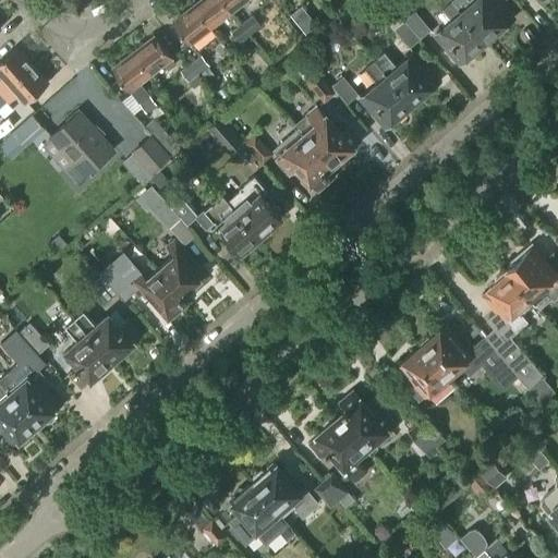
[(211,26),(232,10),(223,0),(202,0),(195,5),(211,26)]
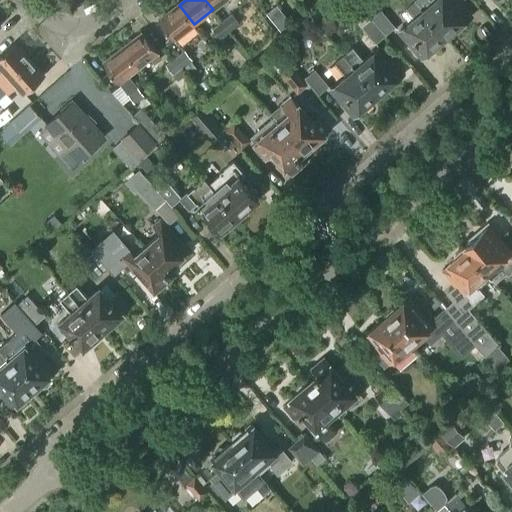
[(205,0),(213,9),(225,0),(205,0)]
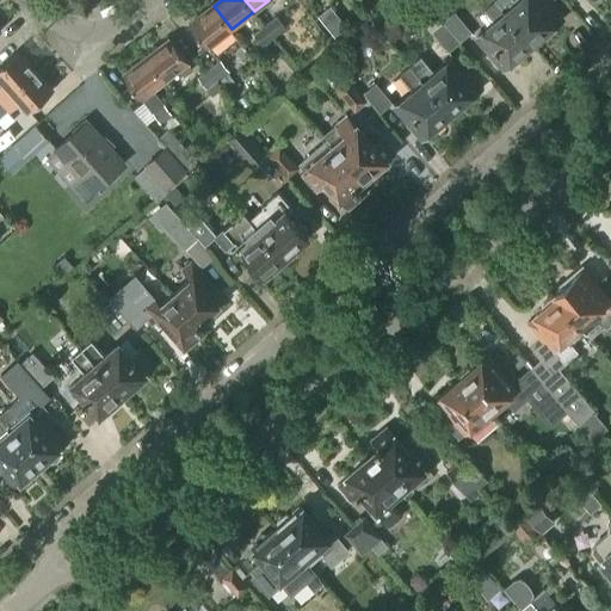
[(497,0),(497,1),(534,45),(565,18),(550,1),(548,4),(543,0),(497,0)]
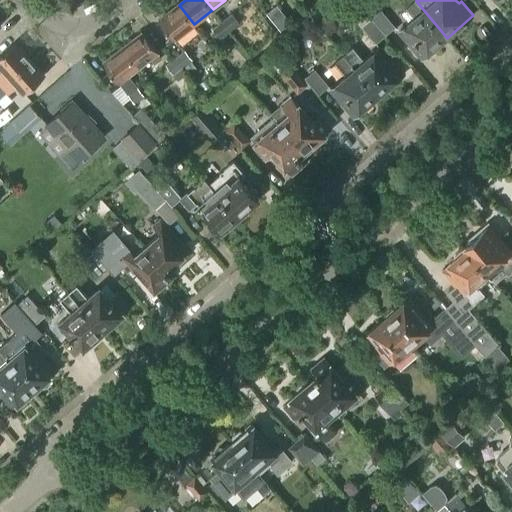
[(421,60),(447,38),(416,1),(407,9),(415,19),(400,31),(411,44),(409,46),(421,60)]
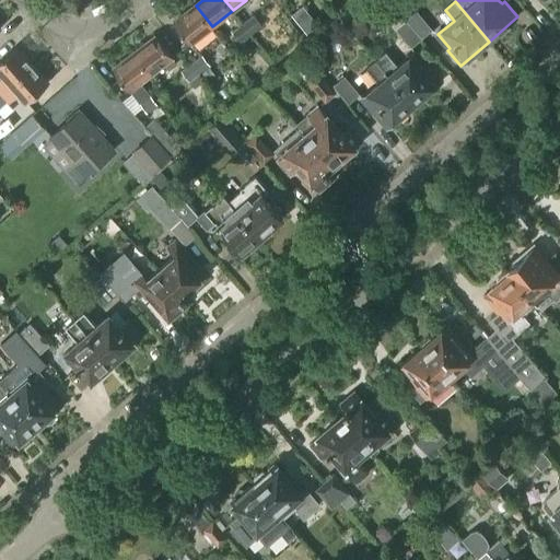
[(190,44),(212,26),(196,6),(174,22),(190,44)]
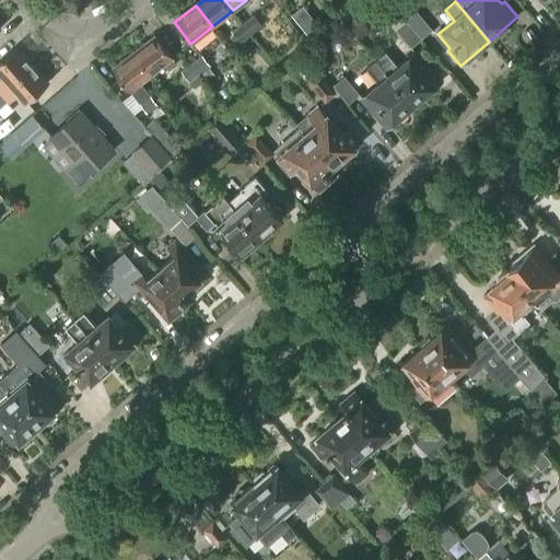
[(319,26),(304,8),(292,18),(308,36),(319,26)]
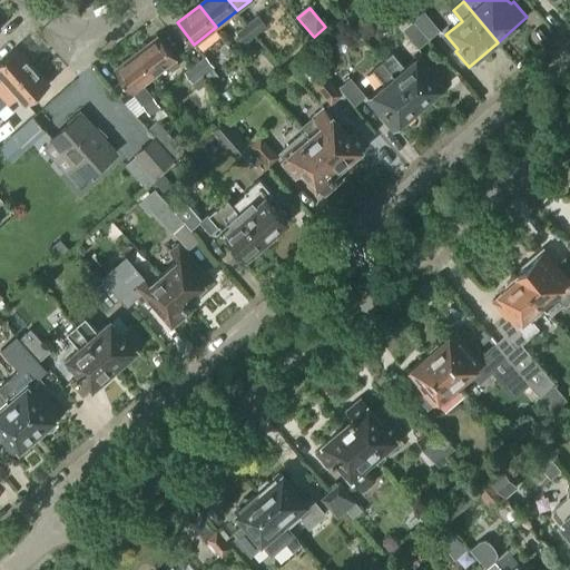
[(429,39),(440,30),(424,12),(413,21),(429,39)]
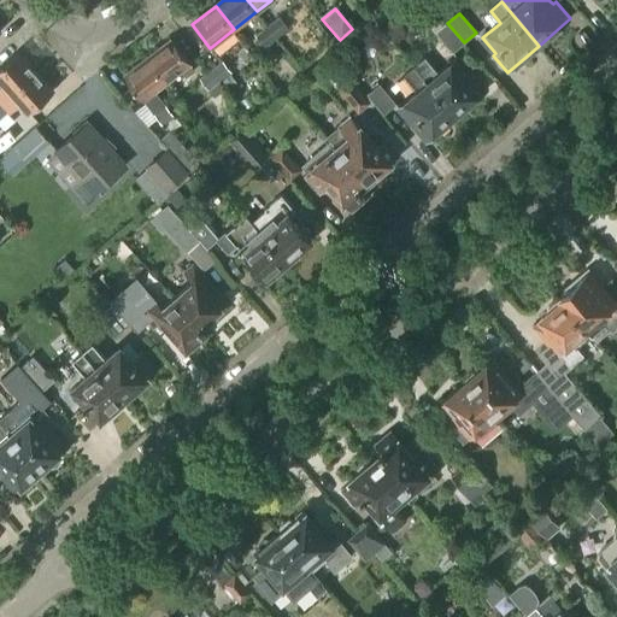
[(276,36),(287,28),(278,17),(268,25),(276,36)]
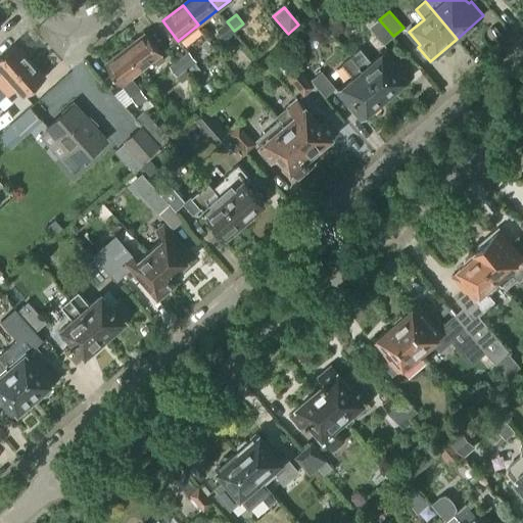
[(383,45),(393,36),(379,19),(370,28),(383,45)]
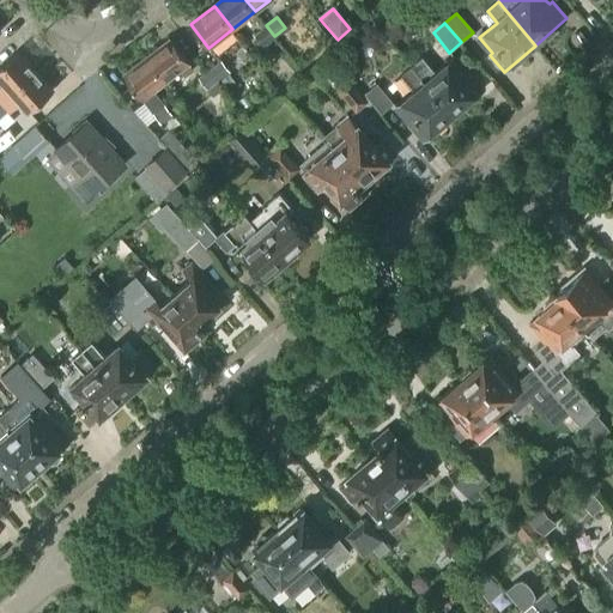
[(262,46),(274,36),(266,25),(254,35),(262,46)]
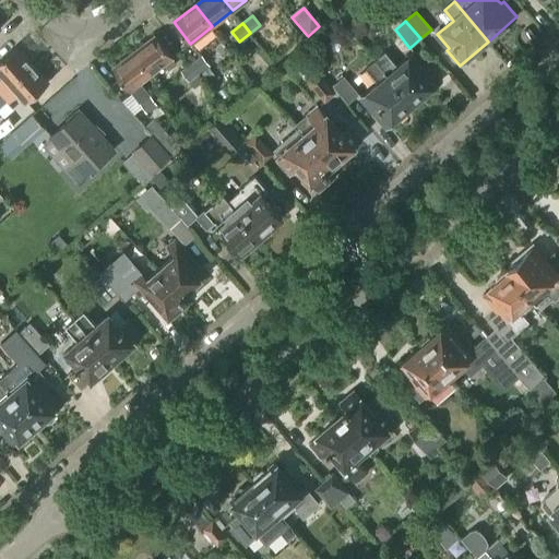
[(152,73),(173,57),(156,36),(135,52),(152,73)]
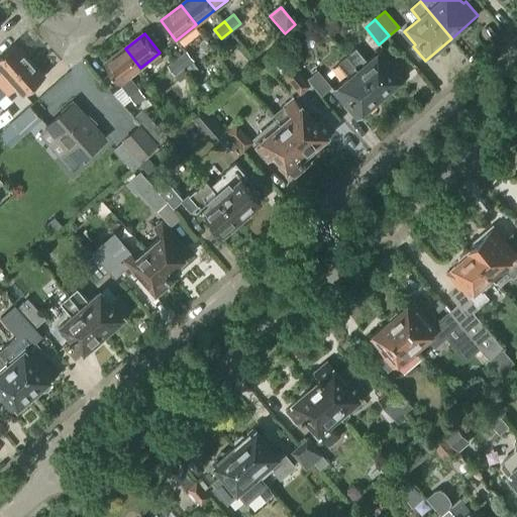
[(1,87),(29,61),(15,44),(0,58),(0,67),(3,71),(0,72),(0,85),(1,87)]
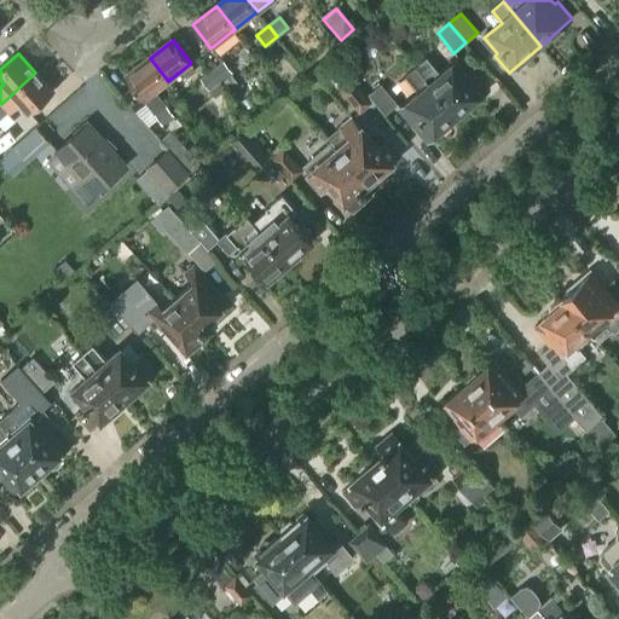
[(171,132),(180,123),(155,91),(168,81),(150,58),(126,76),(163,126),(165,125),(171,132)]
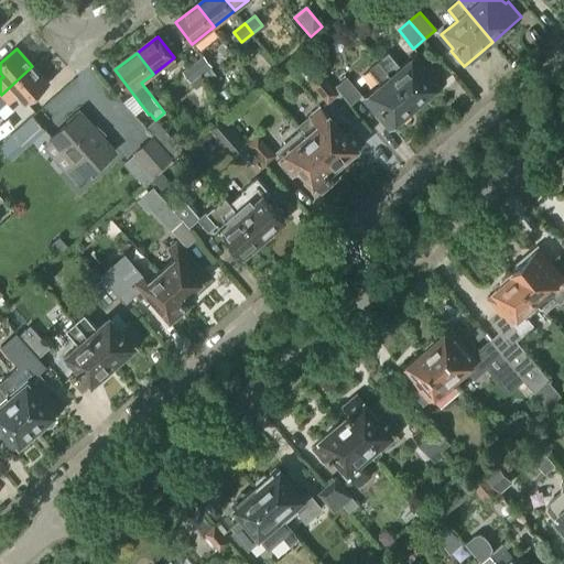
[(402,68),(389,53),(379,62),(404,90),(418,106),(444,84),(419,54),(402,68)]
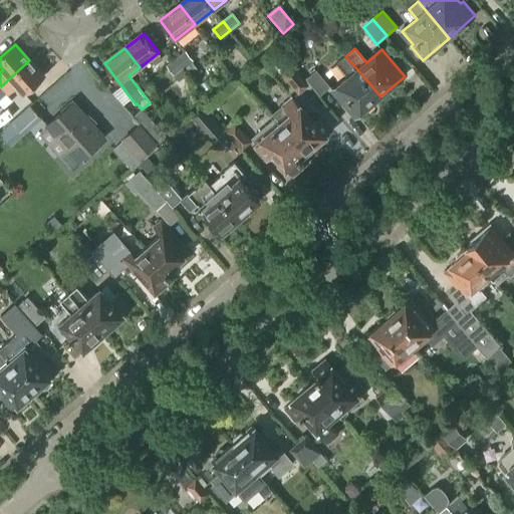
[(182,67),(192,60),(185,50),(175,58),(182,67)]
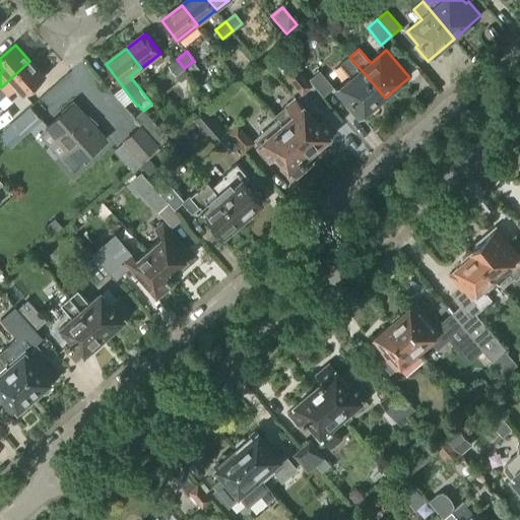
[(366,114),(385,98),(373,83),(349,57),(340,64),(352,78),(337,91),(348,105),(353,101),(366,114)]
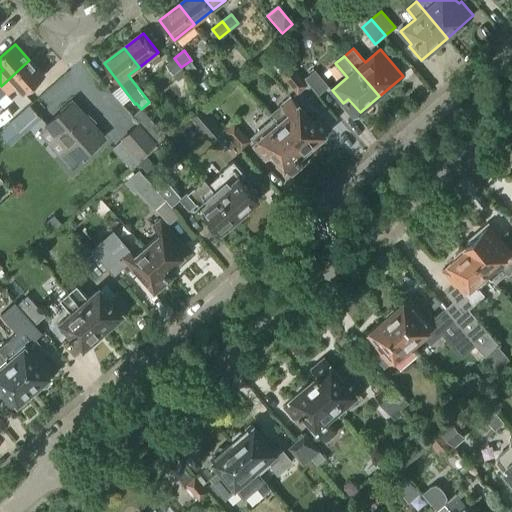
[(186,74),(181,67),(174,58),(165,65),(178,80),(186,74)]
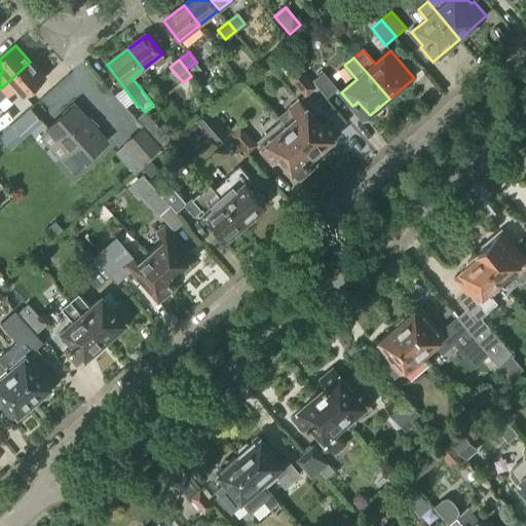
[(26,97),(45,79),(30,62),(1,88),(0,88),(0,109),(0,110),(0,109),(0,102),(7,96),(9,97),(19,88),(26,97)]
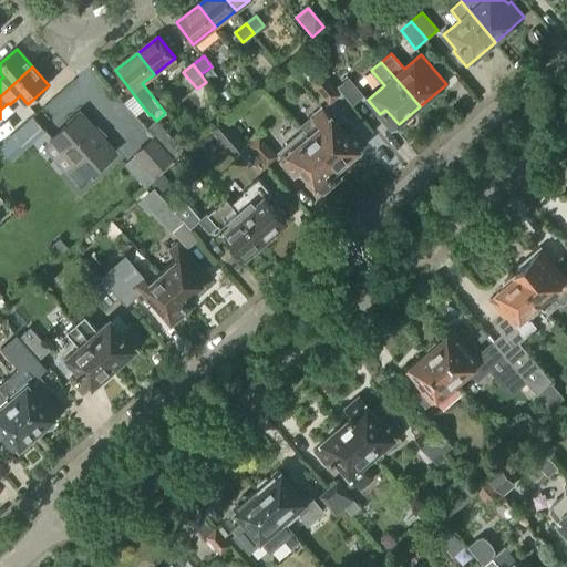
[(206,74),(210,81),(217,76),(212,70),(206,74)]
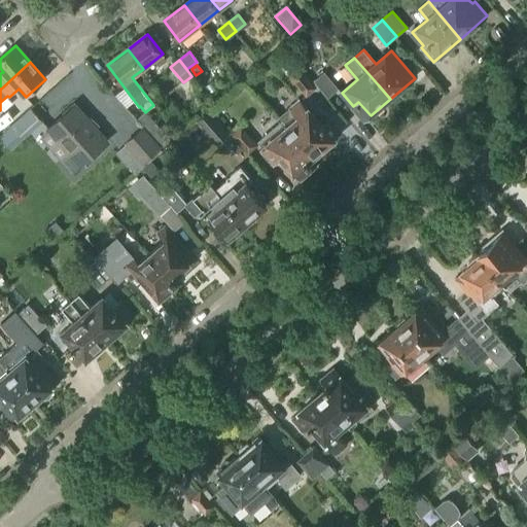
[(299,69),(297,68),(290,74),(291,75),(289,77),(306,96),(316,88),(300,68),(299,69)]
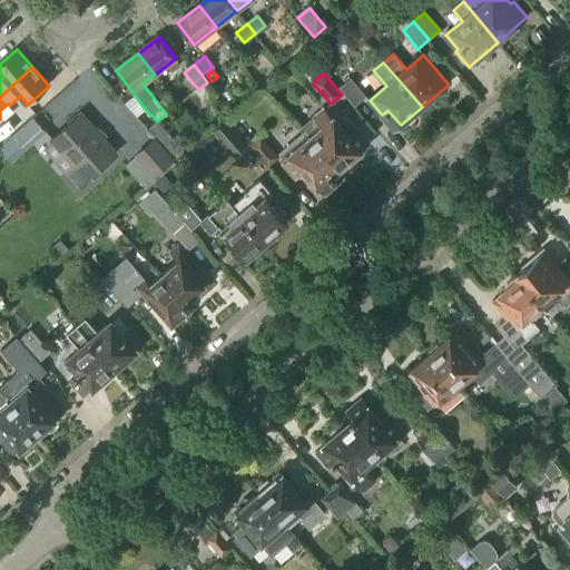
[(354,106),(365,96),(351,78),(340,88),(354,106)]
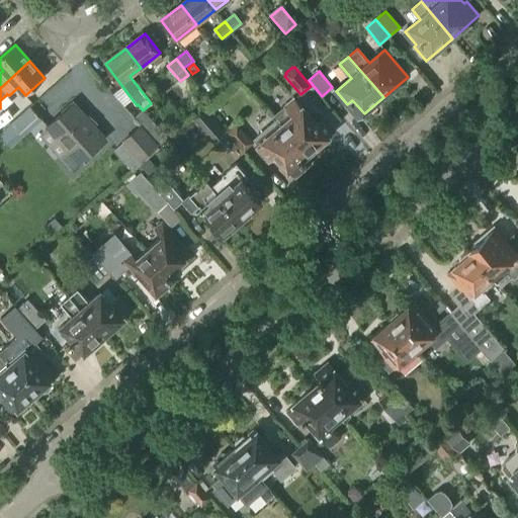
[(316,123),(295,99),(285,107),(293,117),(283,125),(308,153),(334,131),(323,117),(316,123)]
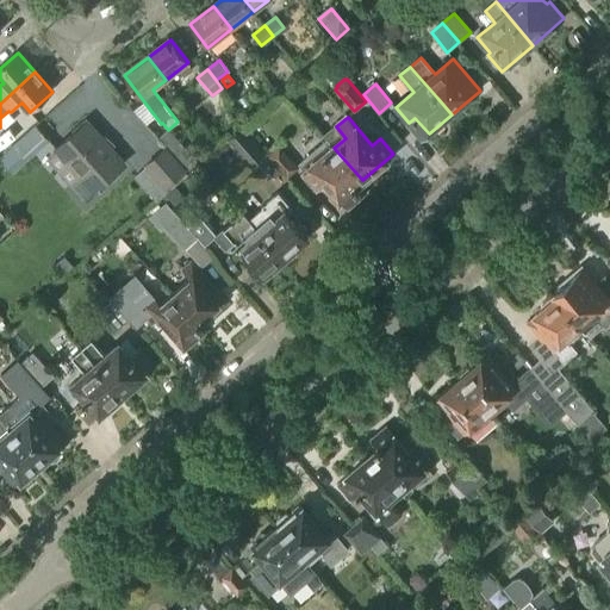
[(93,192),(124,165),(86,122),(56,149),(79,175),(70,184),(85,199),(93,191),(93,192)]
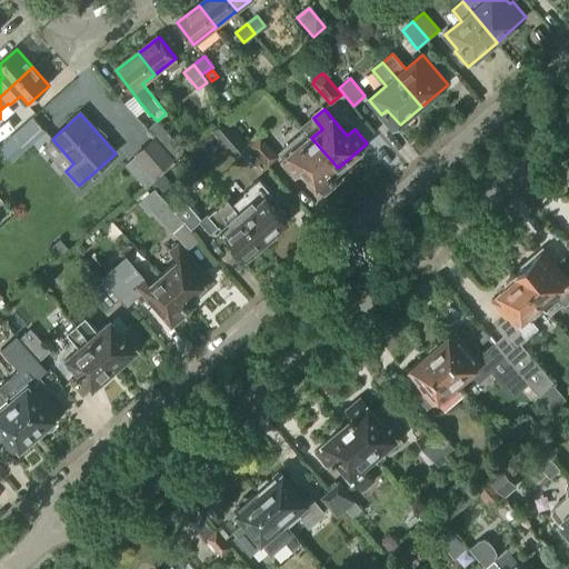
[(46,131),(33,117),(11,137),(25,151),(46,131)]
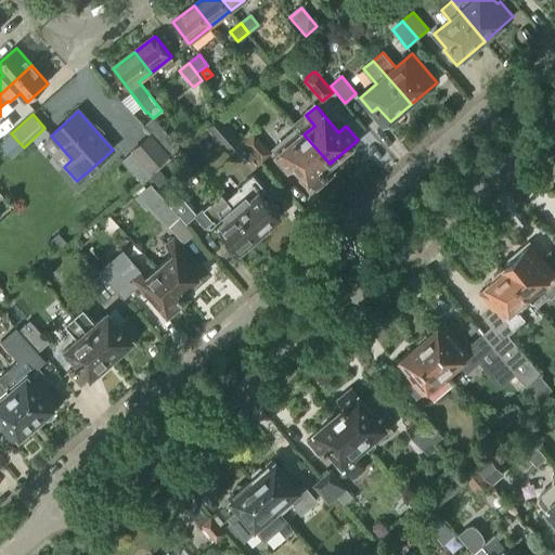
[(229,152),(241,141),(220,117),(207,128),(229,152)]
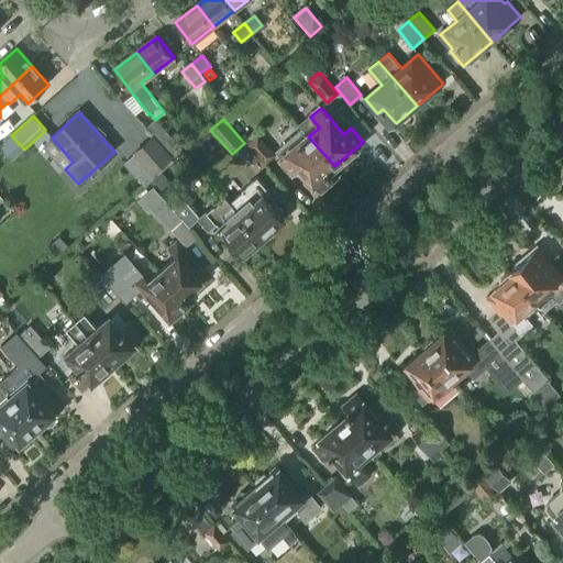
[(166,150),(175,142),(155,120),(145,129),(152,135),(166,150)]
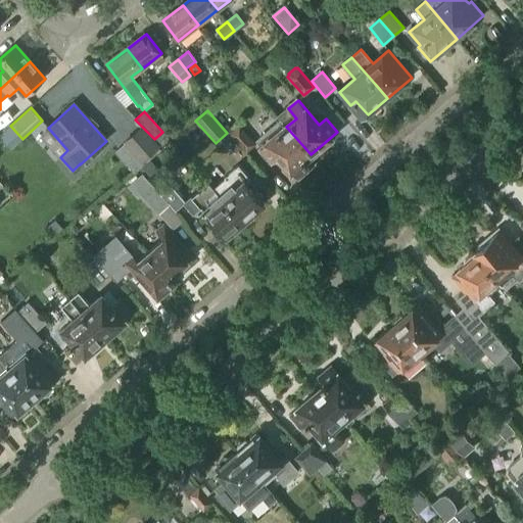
[(304,160),(311,154),(286,127),(280,120),(257,139),(264,146),(260,148),(273,162),(280,157),(297,178),(311,167),(304,160)]
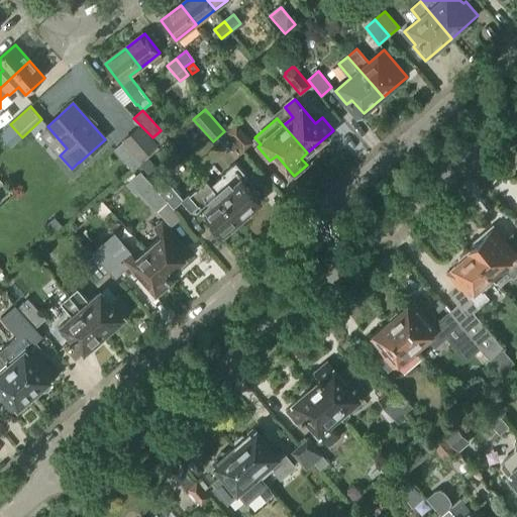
[(255,145),(236,123),(225,132),(244,154),(255,145)]
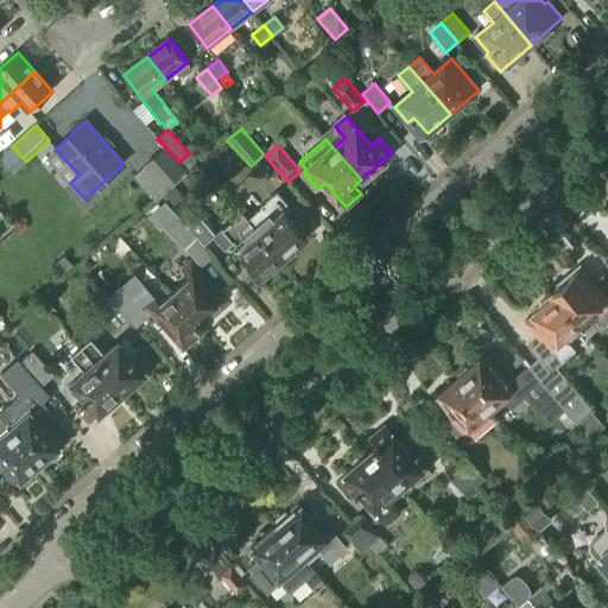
[(156,201),(168,190),(164,188),(185,169),(179,162),(164,146),(143,165),(145,166),(133,176),(156,201)]
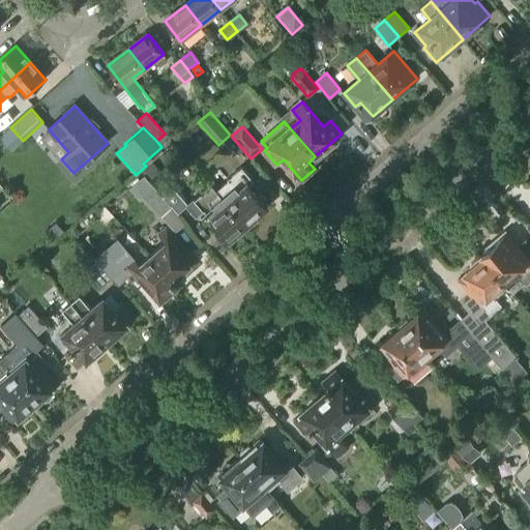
[(142,171),(150,180),(160,171),(153,162),(142,171)]
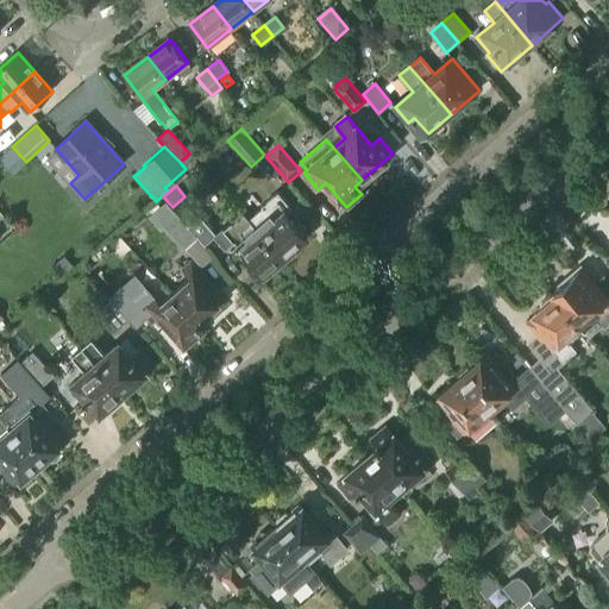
[(243,213),(255,228),(282,258),(307,237),(306,234),(306,230),(303,226),(299,226),(287,213),(293,208),(278,192),(261,206),(263,209),(250,220),(243,213)]
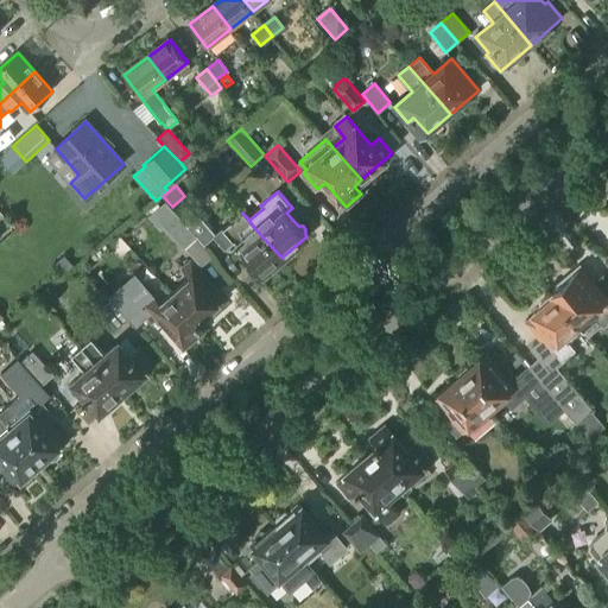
[(183,248),(196,238),(187,226),(166,202),(150,216),(160,228),(164,226),(183,248)]
